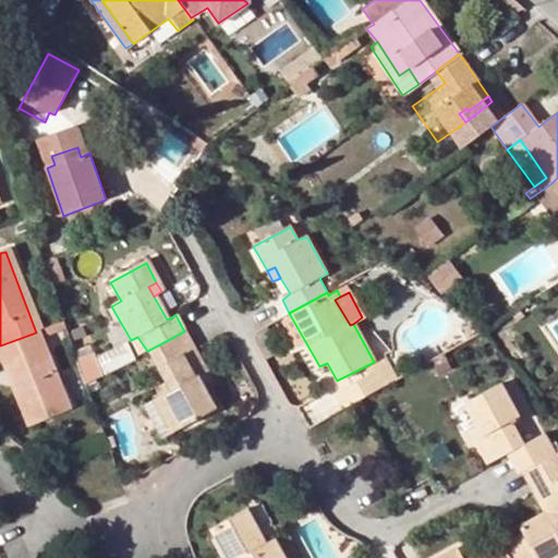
[(206,374),(184,331),(147,351),(169,393),(162,398),(178,428),(215,410),(203,386),(198,379),(206,374)]
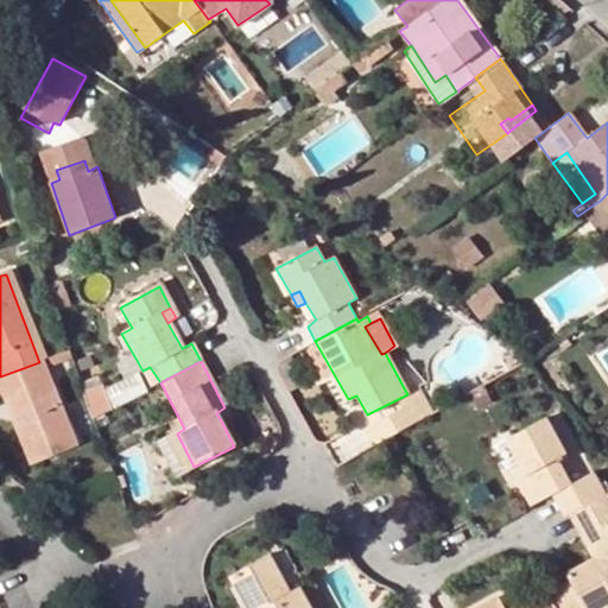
[(39,362),(0,377),(0,396),(29,469),(74,454),(43,369),(39,362)]
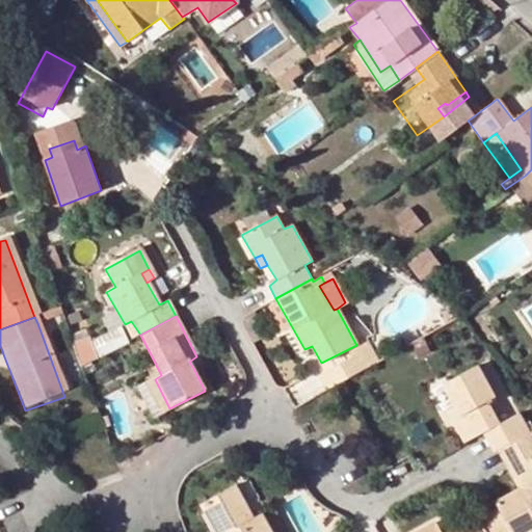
[(125,324),(132,339),(140,335),(131,321),(125,324)]
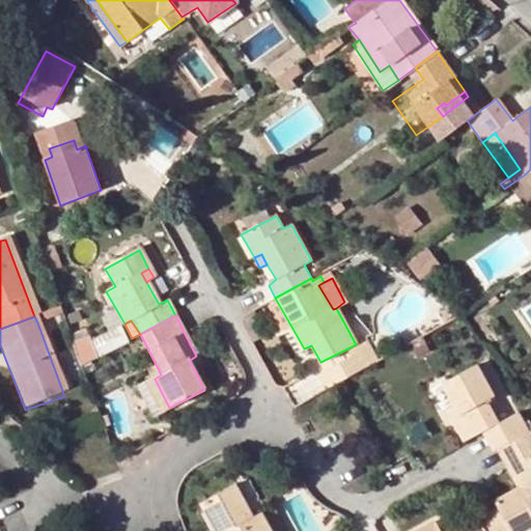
[(356,344),(320,362),(325,369),(360,351),(369,365),(378,361),(365,338),(356,344)]
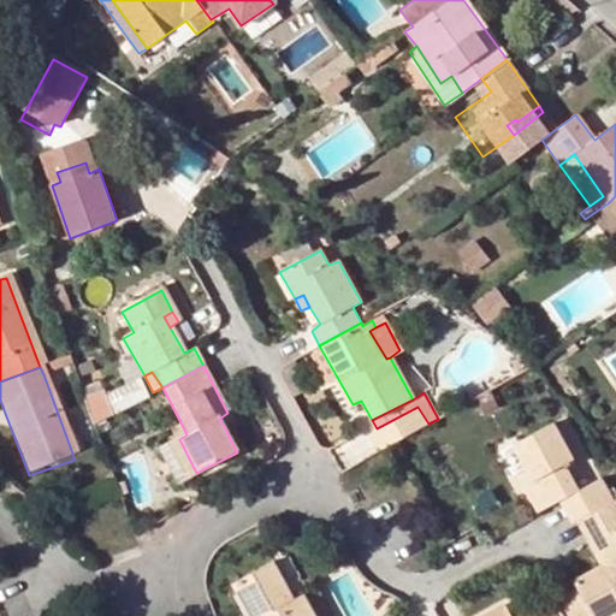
[(104,396),(90,403),(98,418),(111,412),(104,396)]
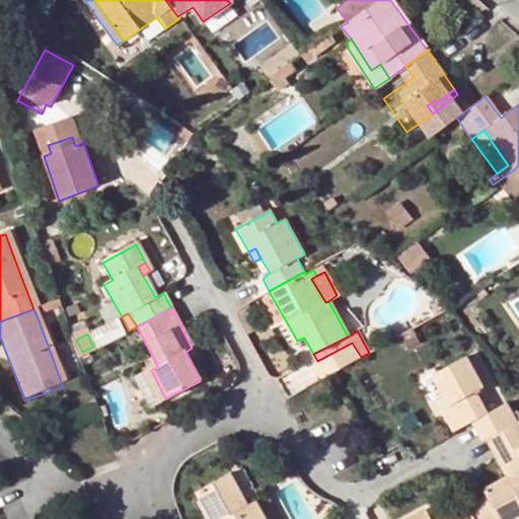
[(311,365),(319,380),(330,374),(361,357),(352,343),(317,361),(311,365)]
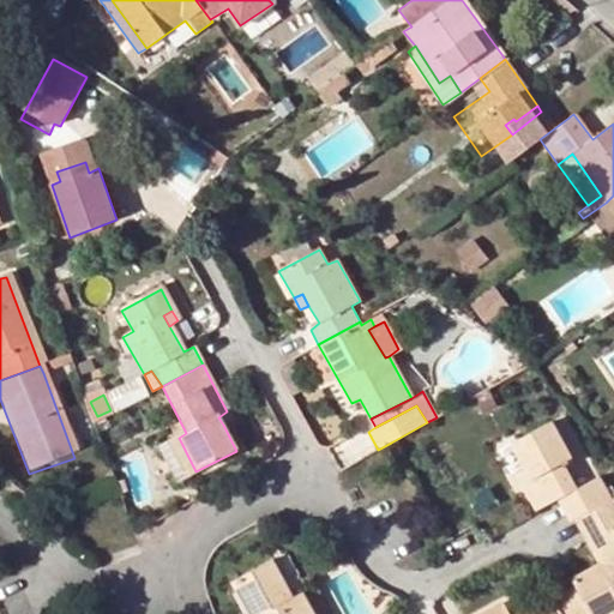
[(233,420),(227,411),(218,417),(223,425),(233,420)]
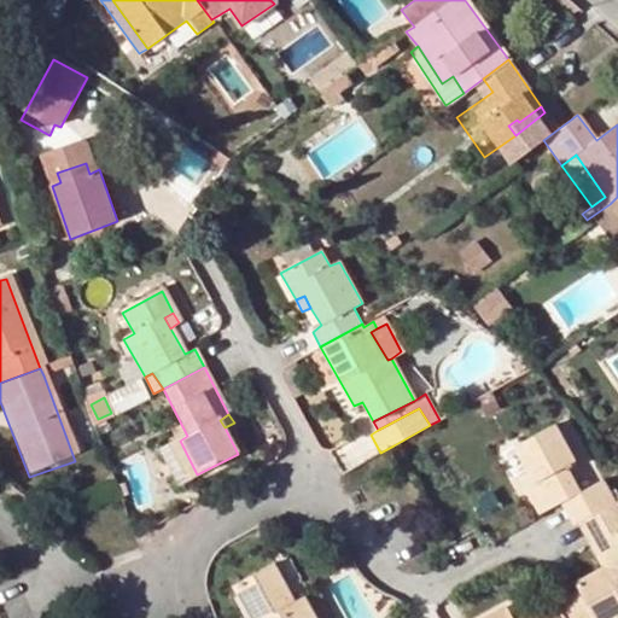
[(561,503),(573,525),(576,524),(610,506),(613,503),(601,482),(578,493),(565,467),(573,464),(553,426),(514,448),(526,472),(534,484),(525,489),(537,513),(558,502),(561,503)]
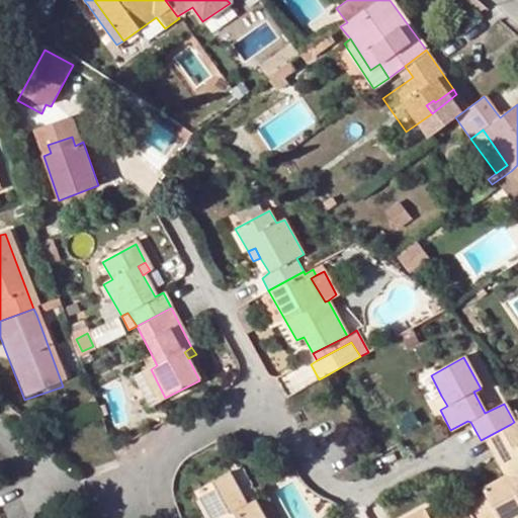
[(165,398),(151,369),(142,373),(156,402),(165,398)]
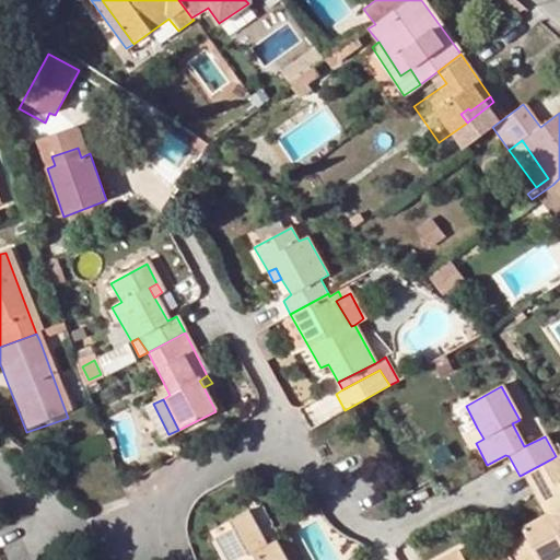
[(469,432),(476,443),(483,439),(477,428),(469,432)]
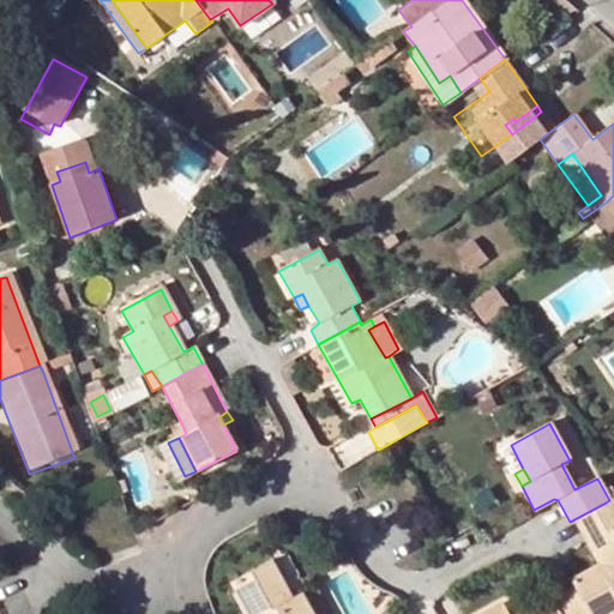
[(597,565),(570,581),(573,587),(589,613),(591,613),(613,601),(613,519),(606,503),(572,521),(584,541),(593,535),(607,560),(597,565)]
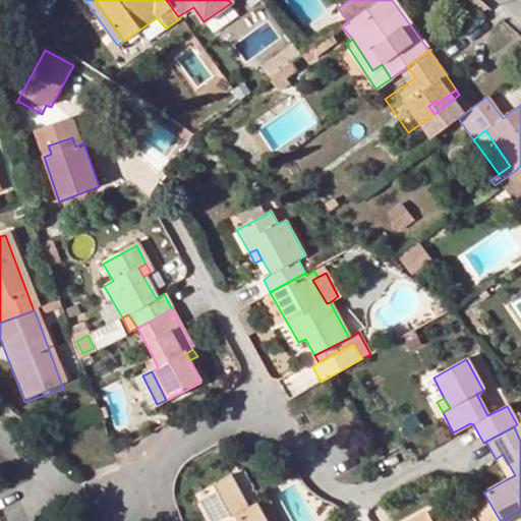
[(496,459),(507,479),(515,475),(503,454),(496,459)]
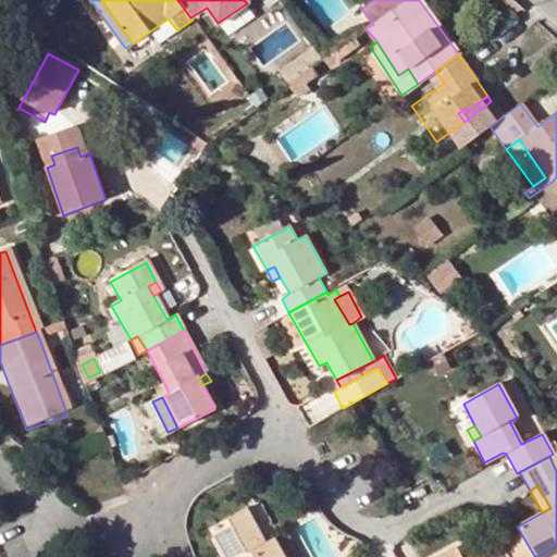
[(261,503),(247,510),(265,543),(273,539),(279,535),(261,503)]
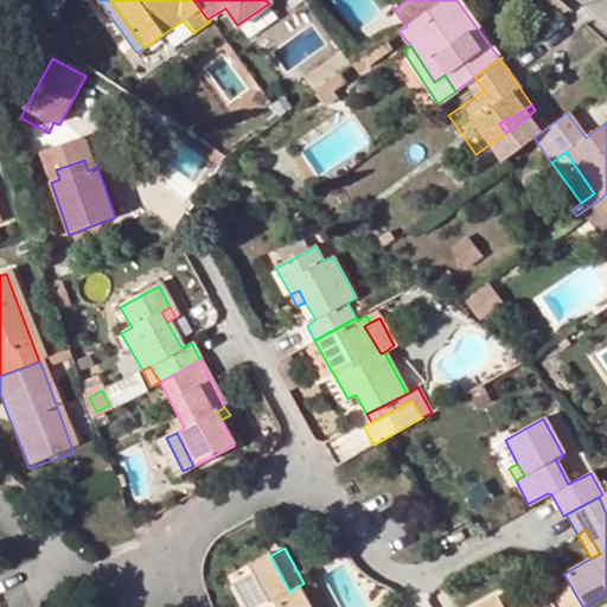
[(289,592),(269,556),(230,577),(246,606),(308,606),(298,587),(289,592)]
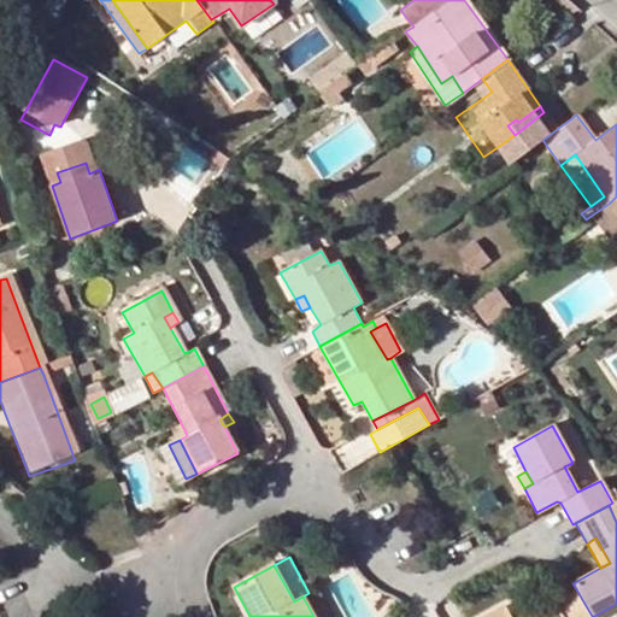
[(592,616),(576,589),(553,601),(558,610),(545,616),(592,616)]
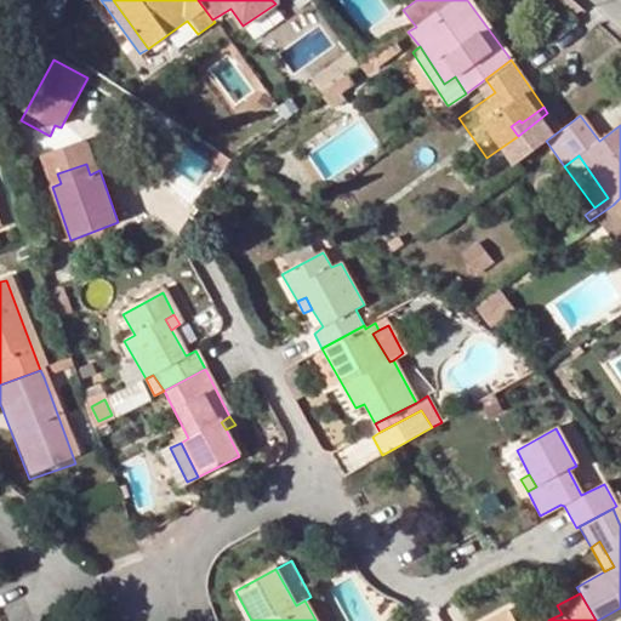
[(514,620),(507,607),(482,620),(514,620)]
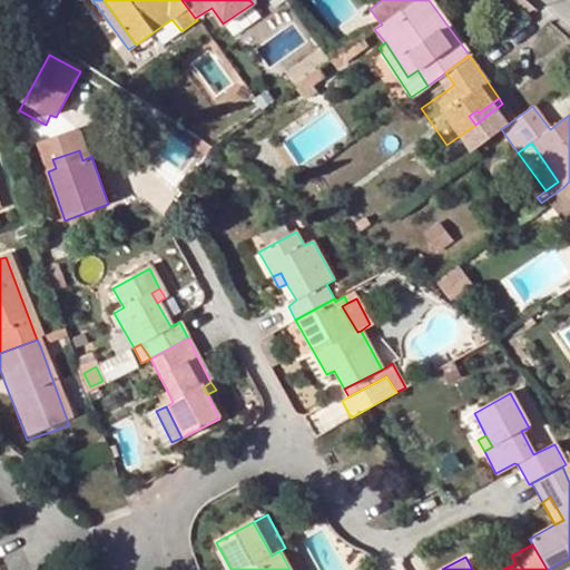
[(567,569),(569,569),(569,558),(549,569),(567,569)]
